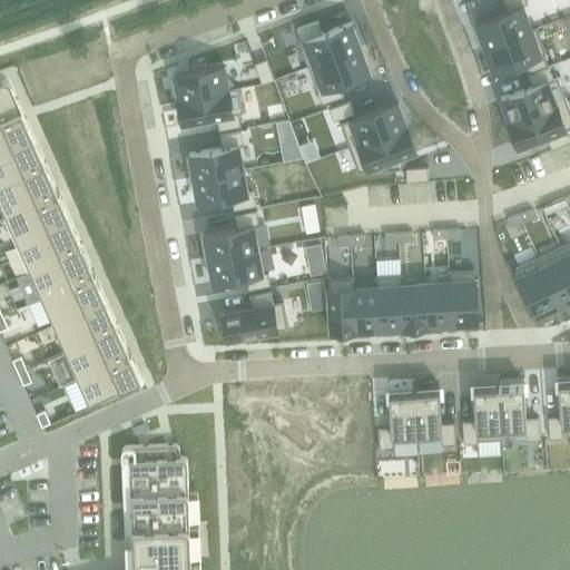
[(502,0),(507,11),(475,22),(485,47),(532,30),(532,29),(523,6),(528,3),(527,0),(502,0)]
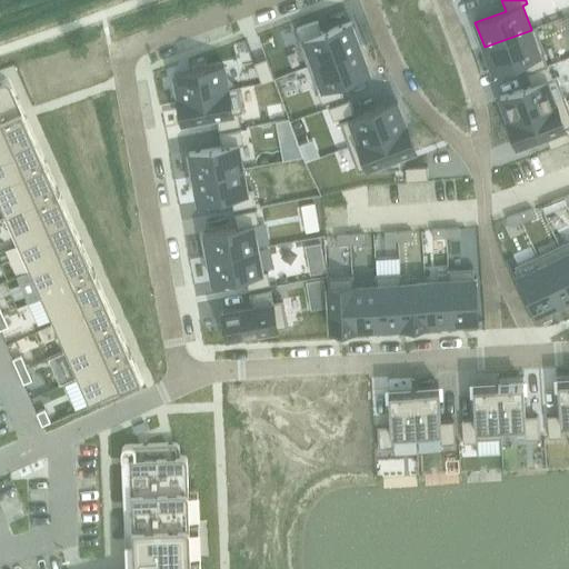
[(310,23),(290,31),(295,43),(299,41),(308,66),(360,47),(351,22),(315,36),(310,23)]
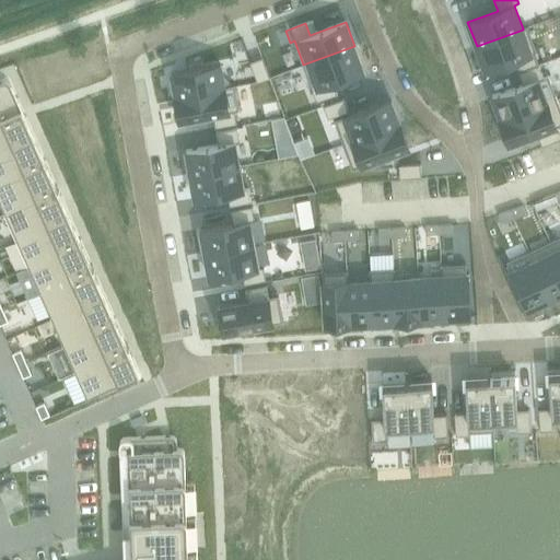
[(523,30),(477,46),(486,71),(514,60),(518,72),(539,65),(535,53),(537,51),(527,26),(523,28),(523,30)]
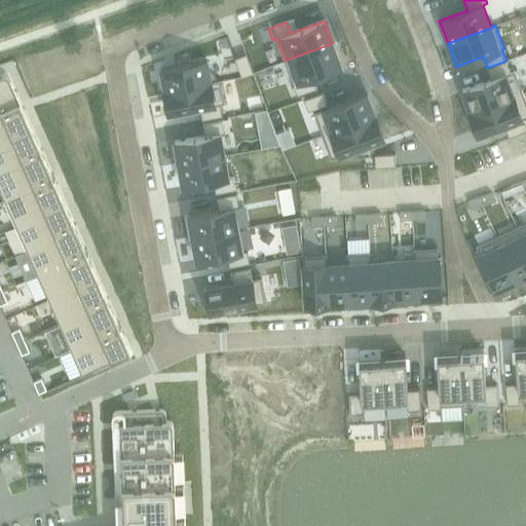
[(333,43),(285,61),(298,96),(316,88),(312,77),(341,66),(333,43)]
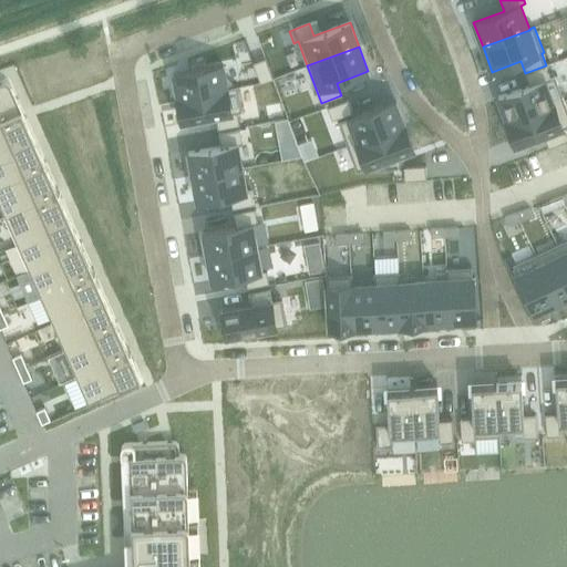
[(266,58),(254,62),(261,83),(274,79),(266,58)]
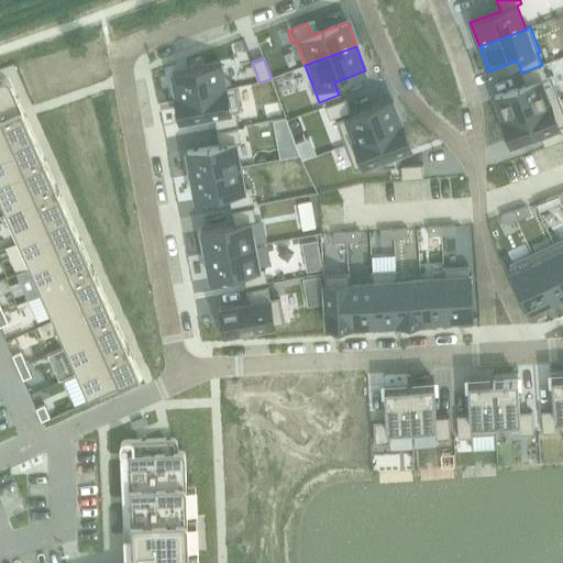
[(221,64),(173,73),(177,97),(176,97),(177,98),(225,88),(225,87),(221,64)]
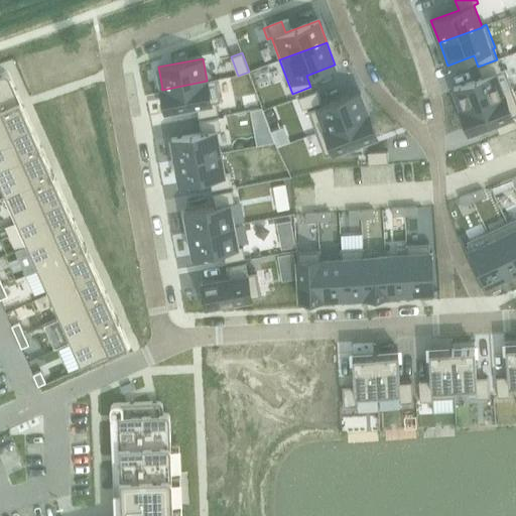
[(482,78),(454,88),(462,110),(461,110),(462,111),(514,92),(505,69),(501,71),(497,59),(478,67),(482,78)]
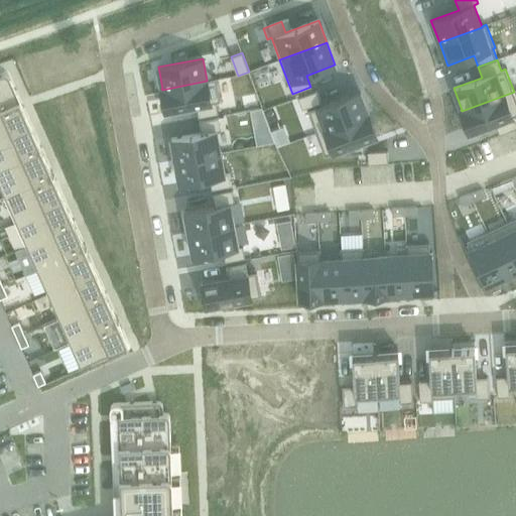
[(3,76),(0,76),(0,111),(20,103),(10,79),(8,76),(6,76),(3,76)]
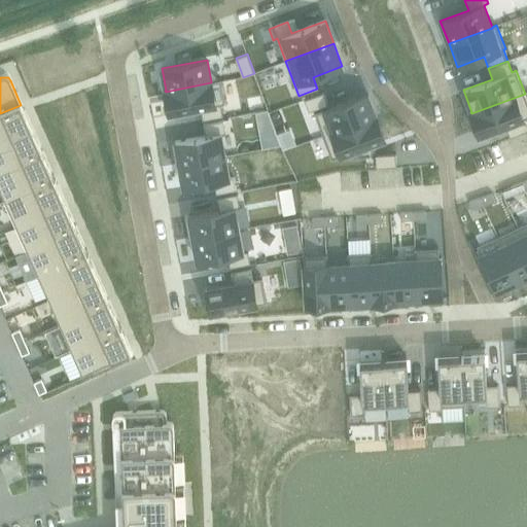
[(211,82),(166,92),(170,114),(201,108),(203,120),(223,116),(221,105),(225,104),(221,80),(211,81),(211,82)]
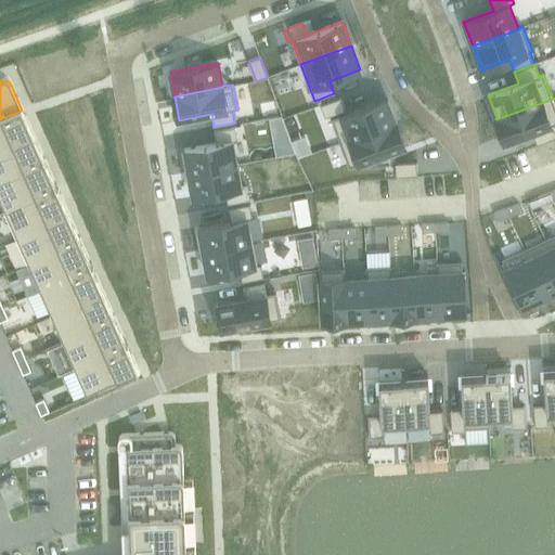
[(341,99),(321,105),(325,117),(346,110),(341,99)]
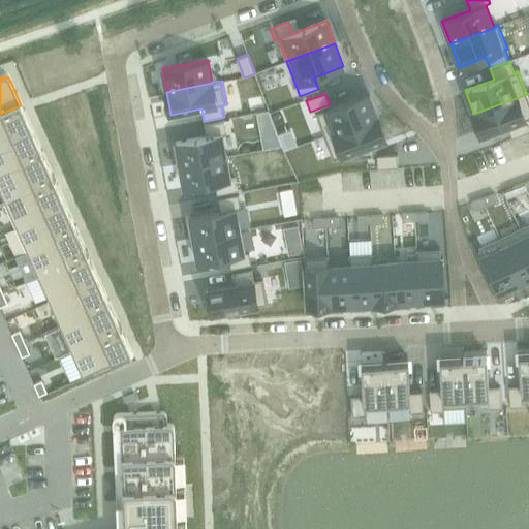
[(369,94),(316,114),(324,136),(378,117),(377,116),(369,94)]
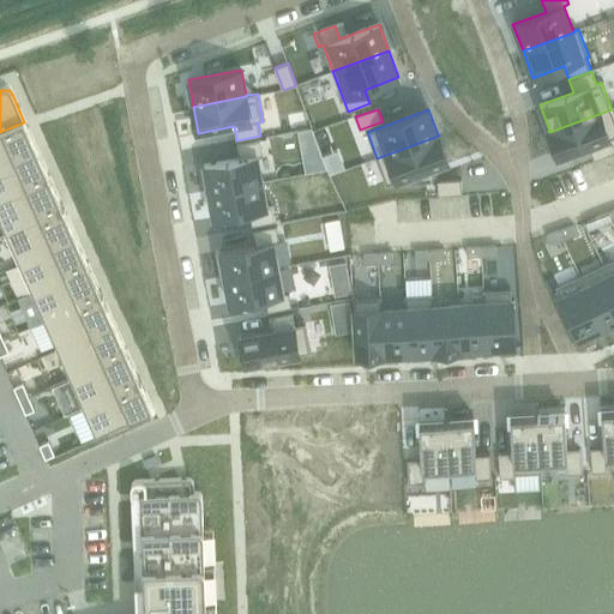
[(613,116),(612,109),(549,132),(559,158),(589,148),(594,161),(613,152),(613,150),(611,140),(613,138),(613,116)]
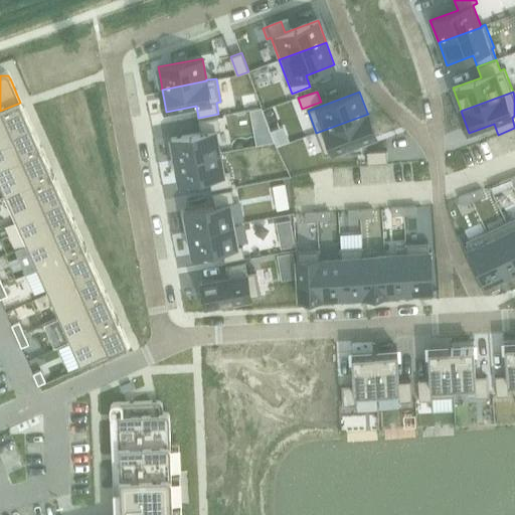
[(20,103),(0,111),(0,140),(31,127),(20,103)]
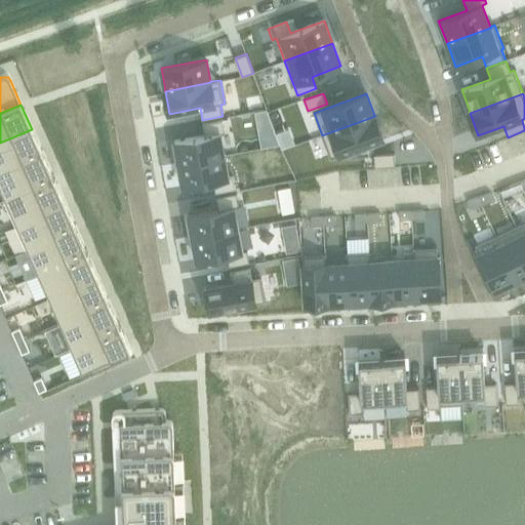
[(375,116),(322,135),(330,158),(384,138),(375,116)]
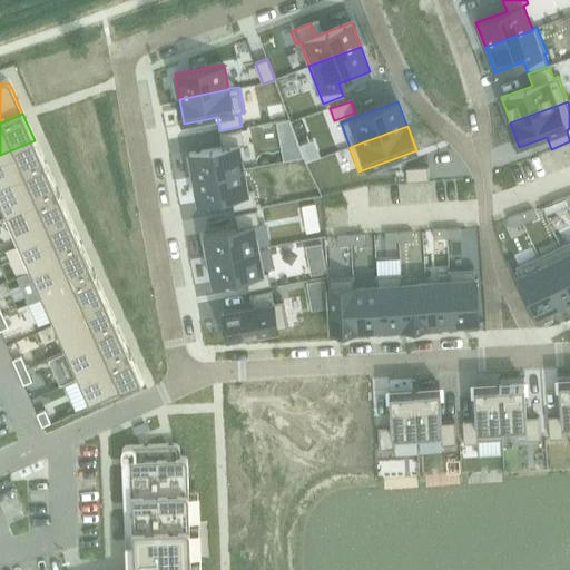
[(223,147),(189,154),(194,178),(244,169),(239,145),(244,144),(242,130),(219,135),(223,147)]
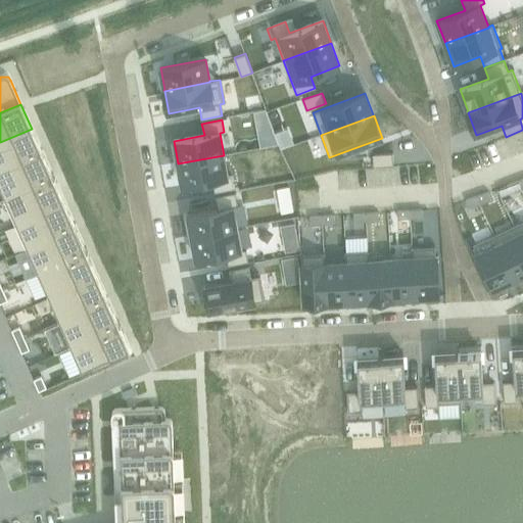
[(32,129),(0,142),(0,172),(43,153),(32,129)]
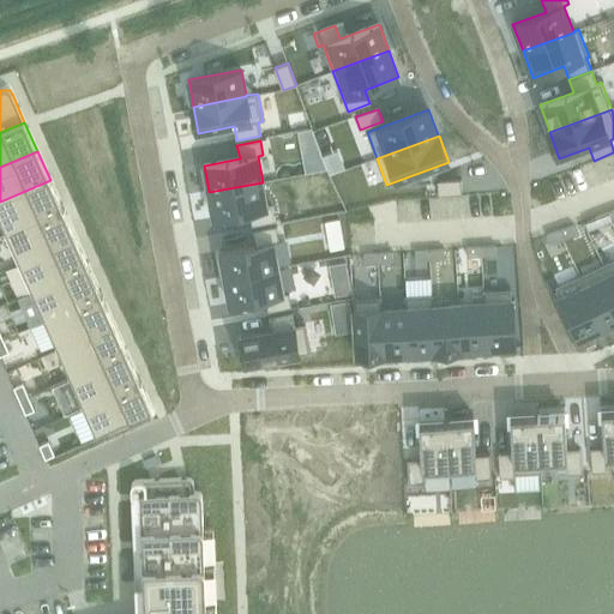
[(462,179),(438,181),(439,196),(463,193),(462,179)]
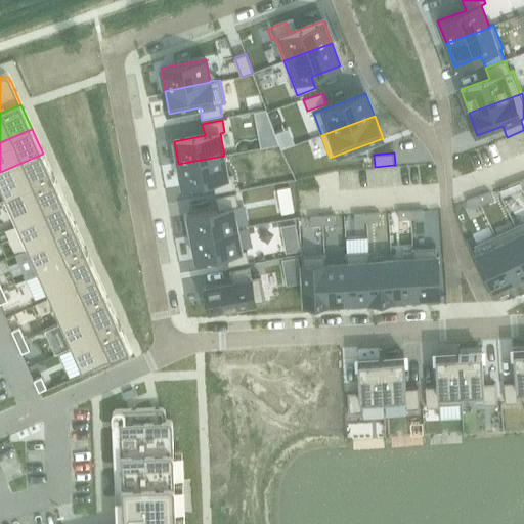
[(43,154),(0,172),(0,192),(4,201),(53,179),(43,154)]
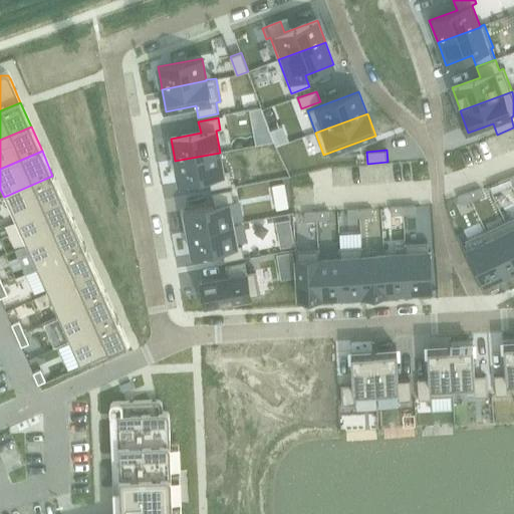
[(220,153),(175,161),(179,183),(209,178),(211,189),(231,186),(229,174),(224,175),(220,153)]
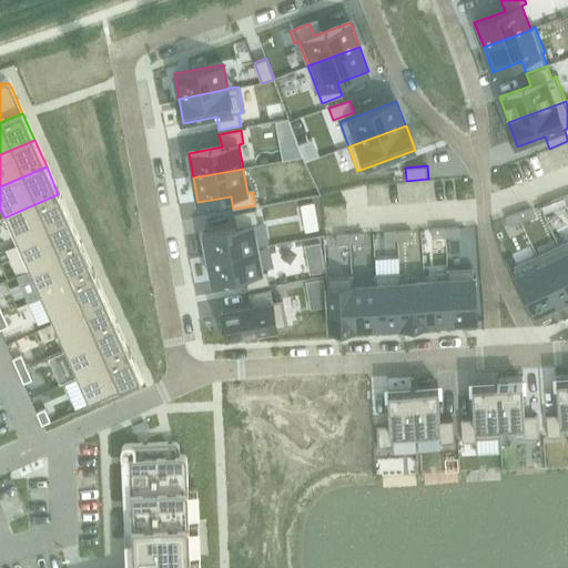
[(58,194),(4,217),(16,244),(70,220),(58,194)]
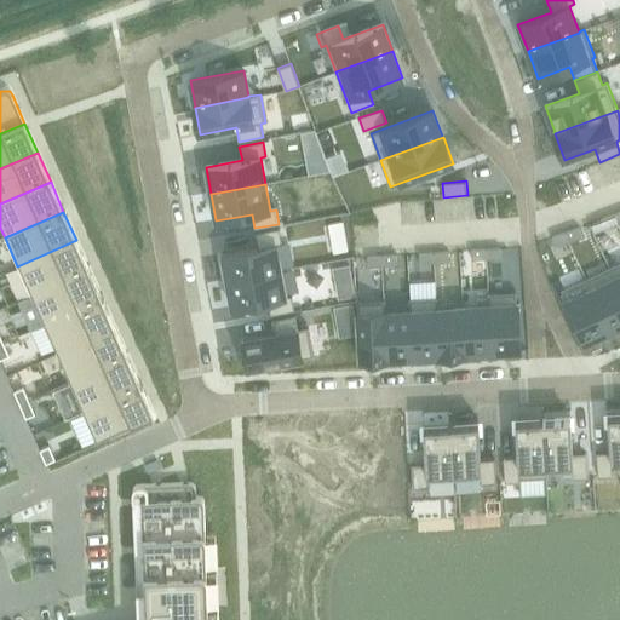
[(615,216),(601,220),(604,229),(618,224),(615,216)]
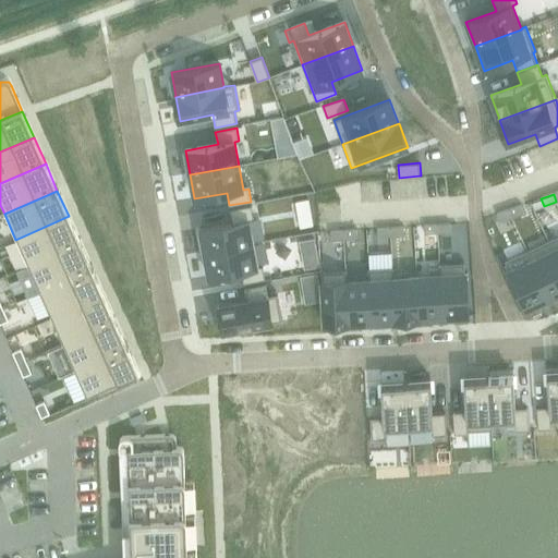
[(232,222),(199,228),(205,253),(253,243),(249,220),(254,219),(251,206),(230,210),(232,222)]
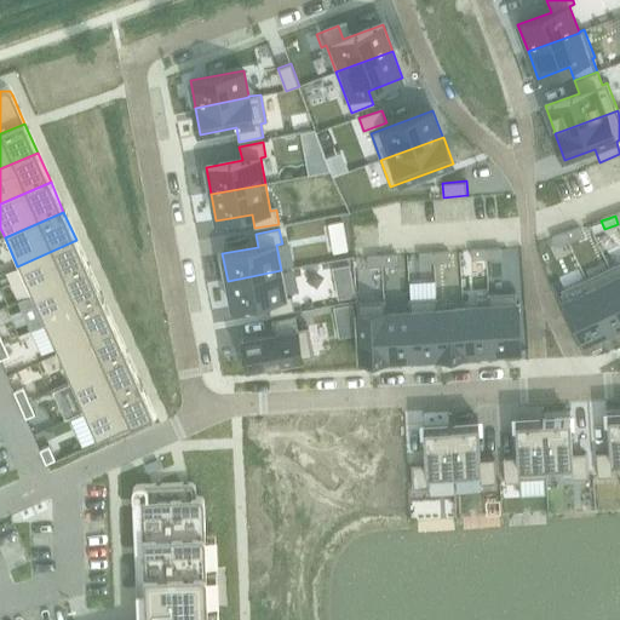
[(579,229),(566,233),(569,242),(583,237),(579,229)]
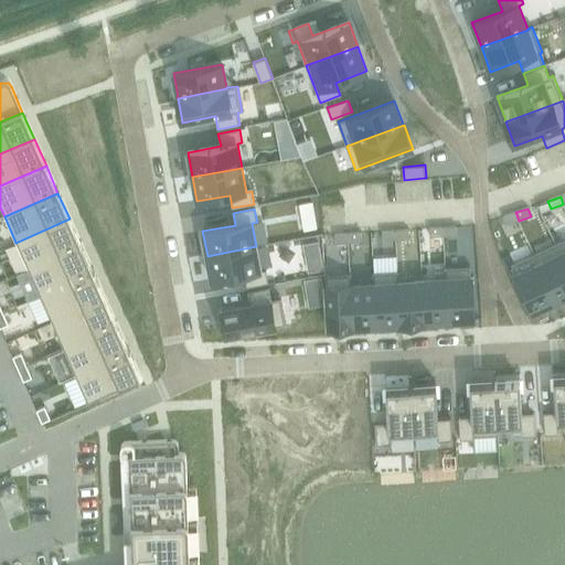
[(515,212),(503,217),(505,225),(519,221),(515,212)]
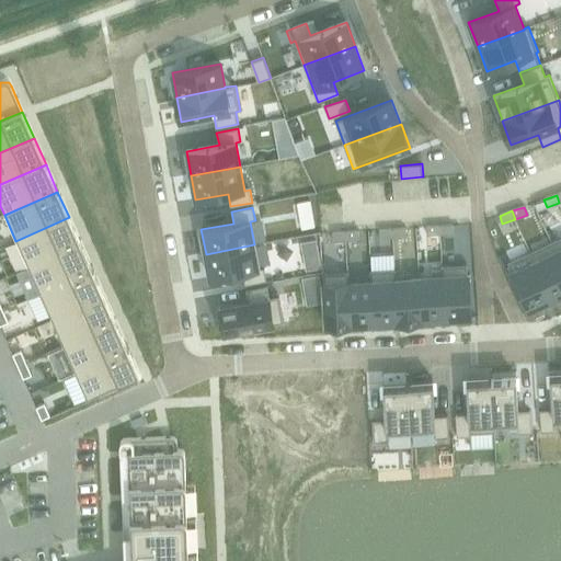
[(69,217),(15,241),(27,267),(81,244),(69,217)]
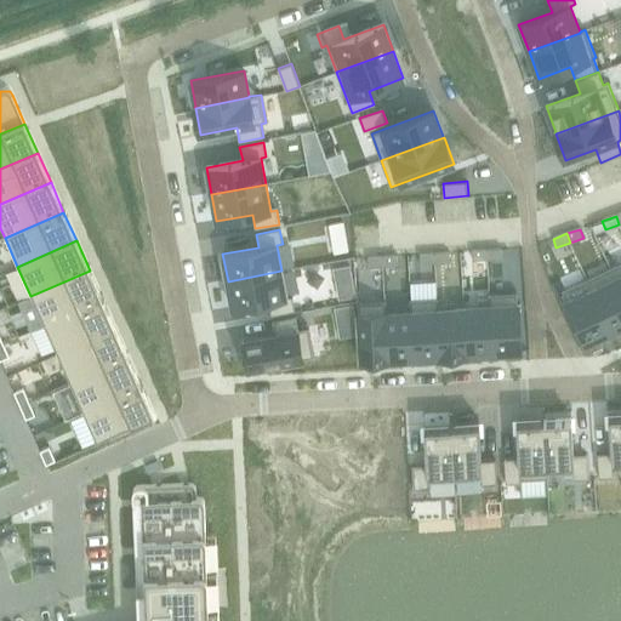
[(501,250),(486,251),(488,261),(502,260),(501,250)]
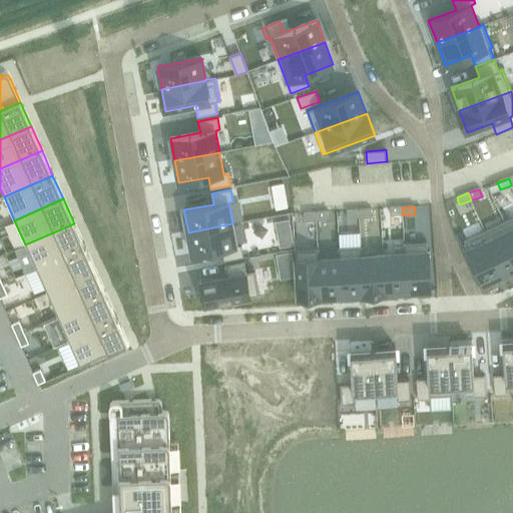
[(402,207),(390,207),(391,215),(403,215),(402,207)]
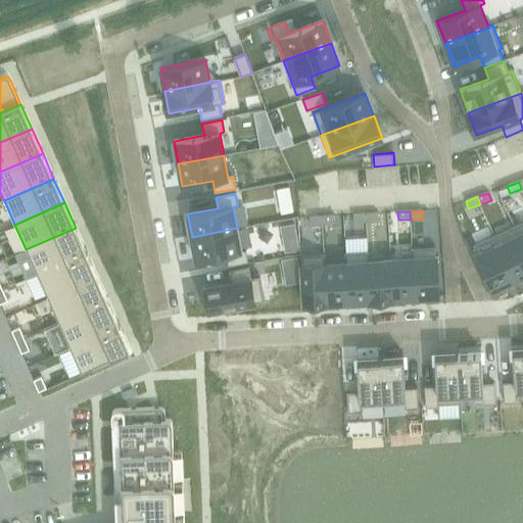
[(366,214),(353,215),(354,223),(367,222),(366,214)]
